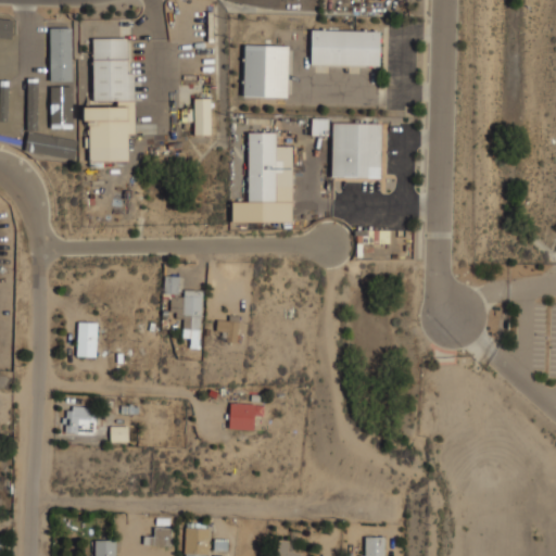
[(312,28),(312,64),(380,65),(381,30),(312,28)]
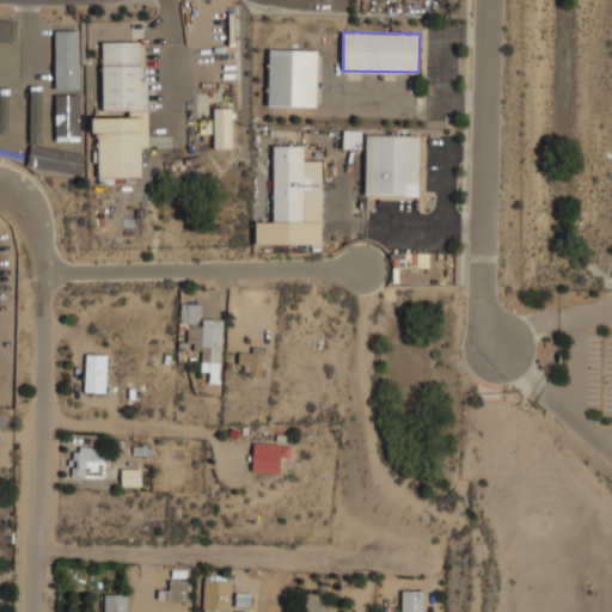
[(79,35),(55,36),(56,86),(79,86),(79,35)]
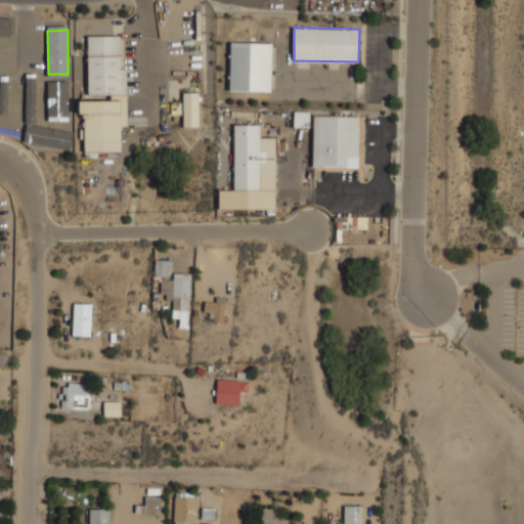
[(88,94),(126,94),(126,69),(121,70),(120,36),(87,36),(88,94)]
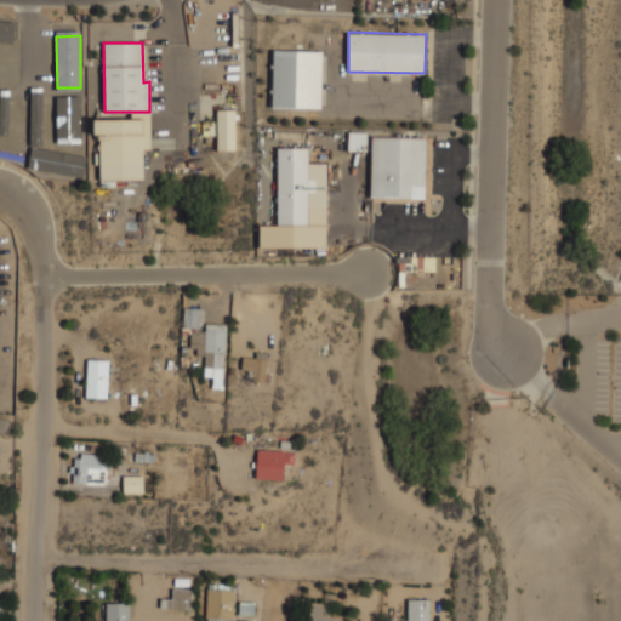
[(273,49),(272,106),(322,107),(323,50),(273,49)]
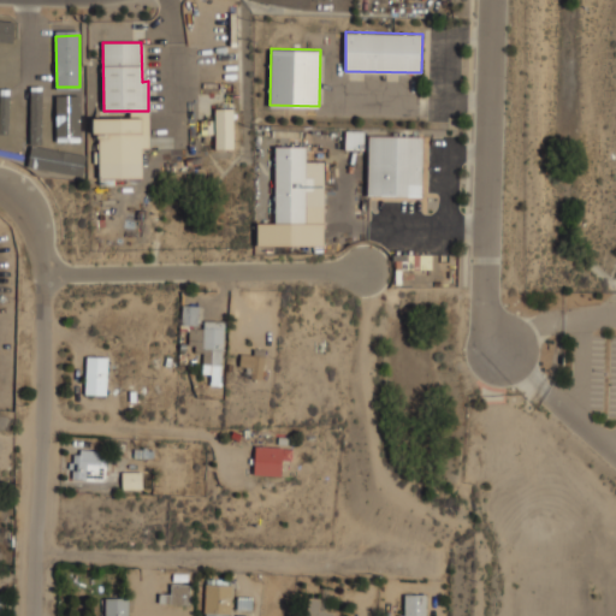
[(60,140),(81,138),(81,95),(59,96),(60,140)]
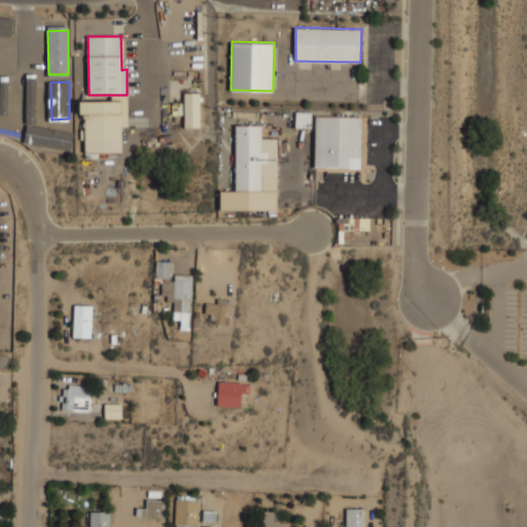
[(199,93),(183,94),(184,128),(200,127),(199,93)]
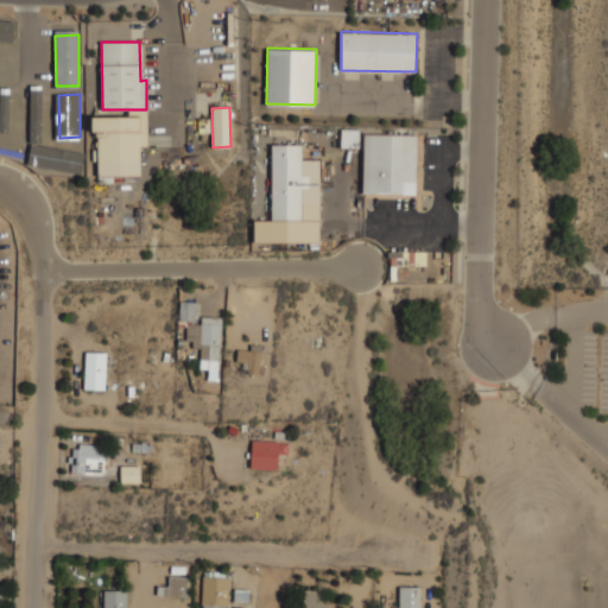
[(140,176),(140,146),(147,146),(147,111),(128,111),(128,116),(96,116),(95,176),(140,176)]
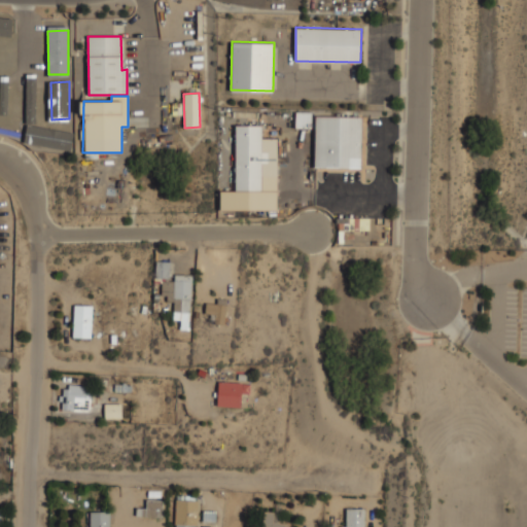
[(38,101),(28,100),(27,140),(37,140),(38,101)]
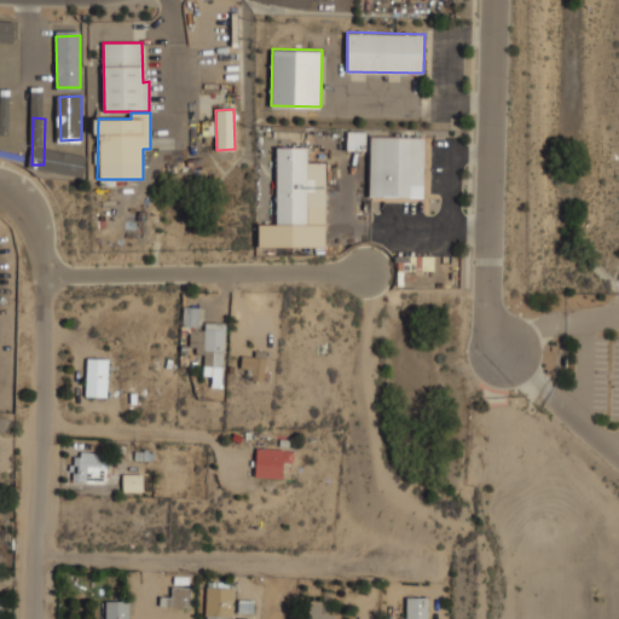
[(347,150),(365,151),(366,132),(347,132),(347,150)]
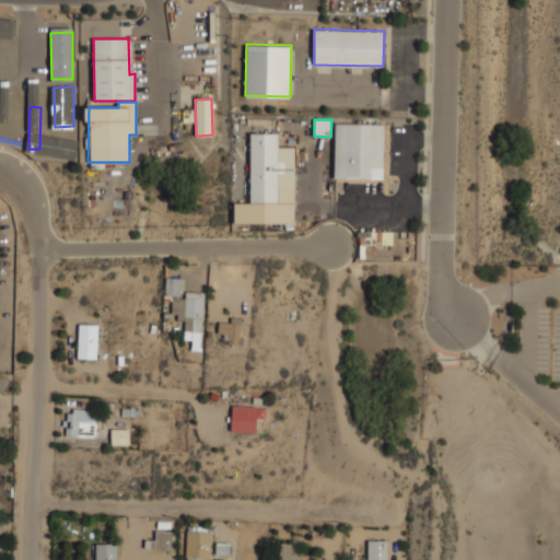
[(335,123),(334,177),(384,178),(385,125),(335,123)]
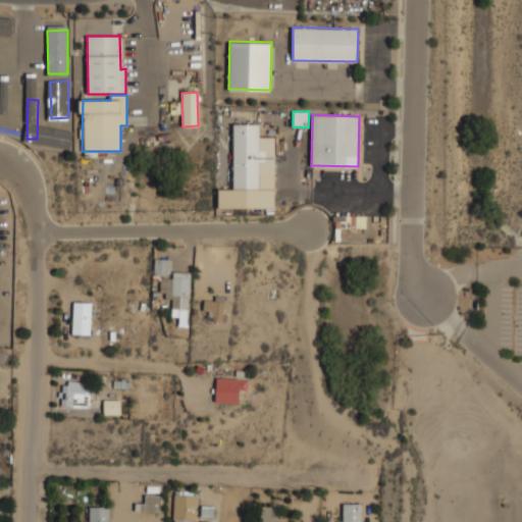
[(233,189),(233,123),(259,123),(259,136),(274,136),(275,174),(259,174),(259,189),(233,189)]
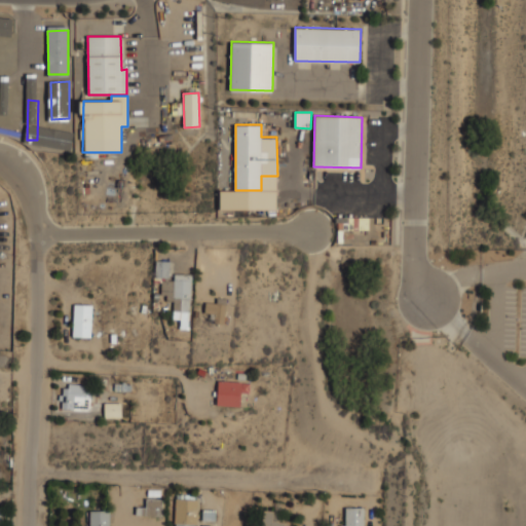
[(71,150),(73,129),(39,126),(37,147),(71,150)]
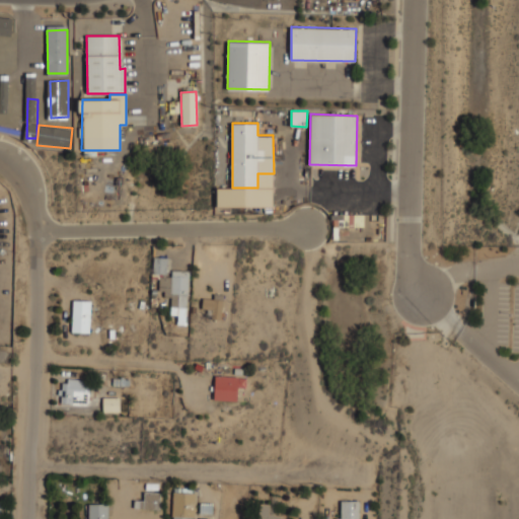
[(153,274),(167,275),(167,258),(153,257),(153,274)]
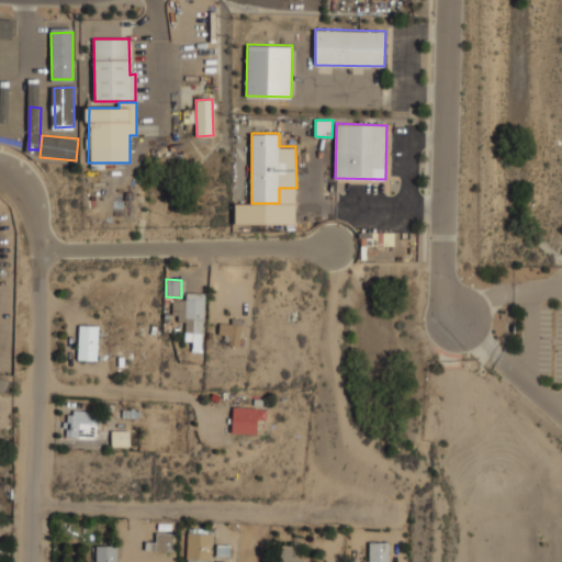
[(186,323),(184,341),(193,341),(192,348),(202,349),(204,294),(186,293),(186,300),(175,300),(173,322),(186,323)]
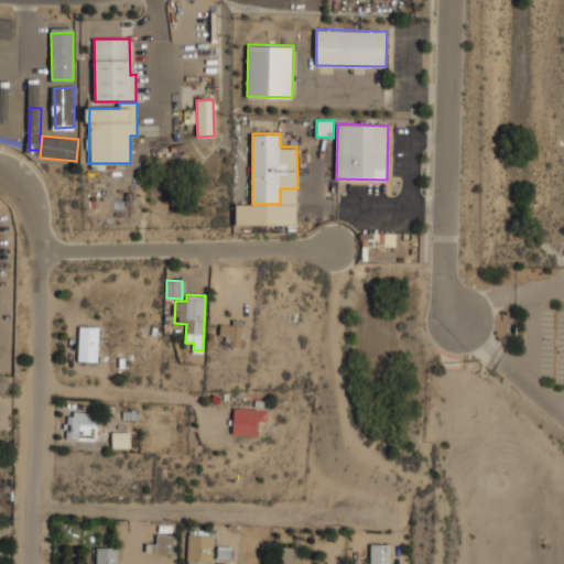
[(98,327),(78,327),(78,361),(97,361),(98,327)]
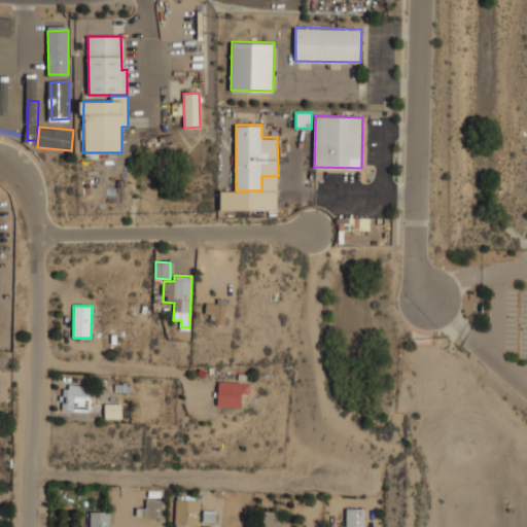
[(68,389),(62,389),(61,410),(90,411),(91,379),(69,378),(68,389)]
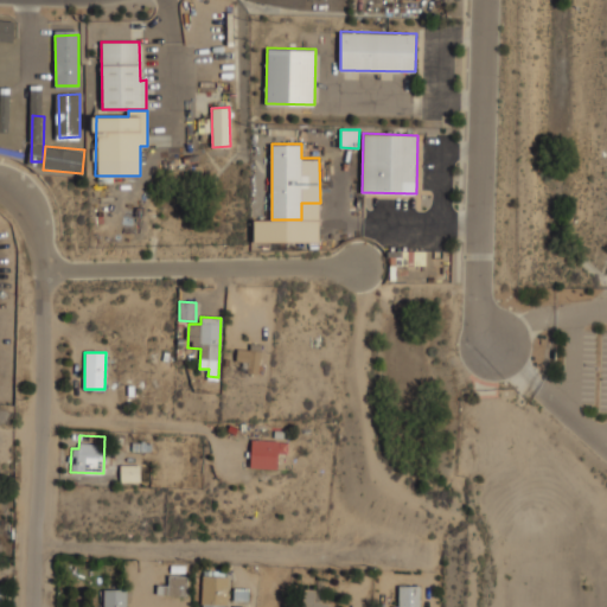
[(278,453),(288,453),(288,441),(251,440),(250,468),(276,470),(278,453)]
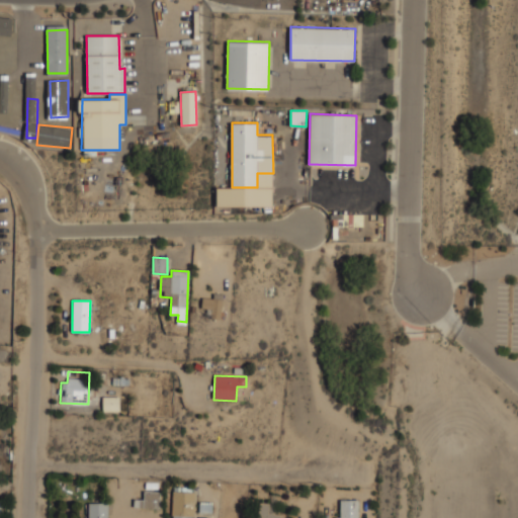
[(119,397),(102,398),(103,412),(119,411),(119,397)]
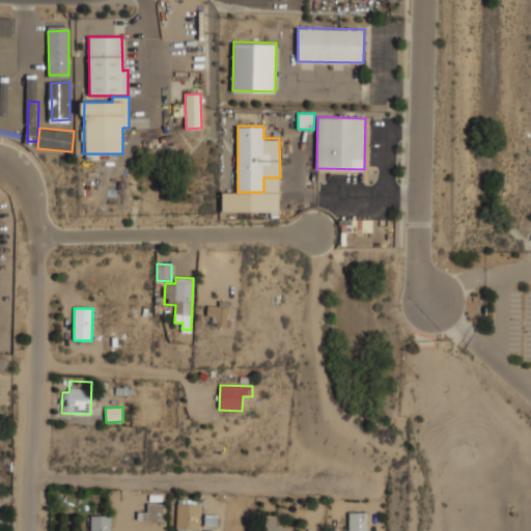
[(197,530),(199,500),(177,499),(175,530),(197,530)]
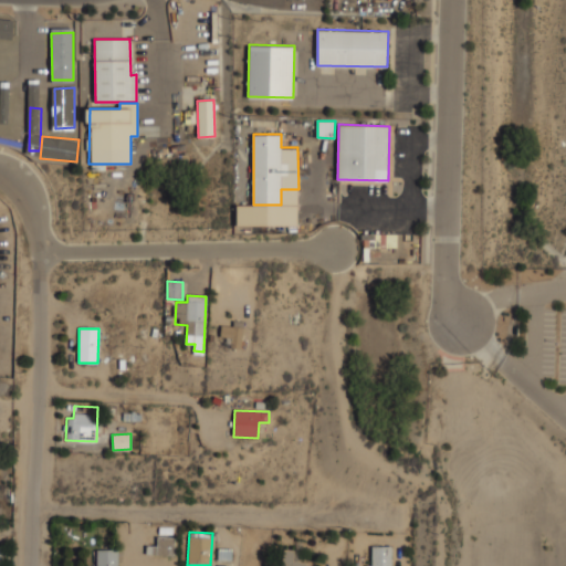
[(175,537),(157,537),(157,546),(149,546),(148,554),(174,556),(175,537)]
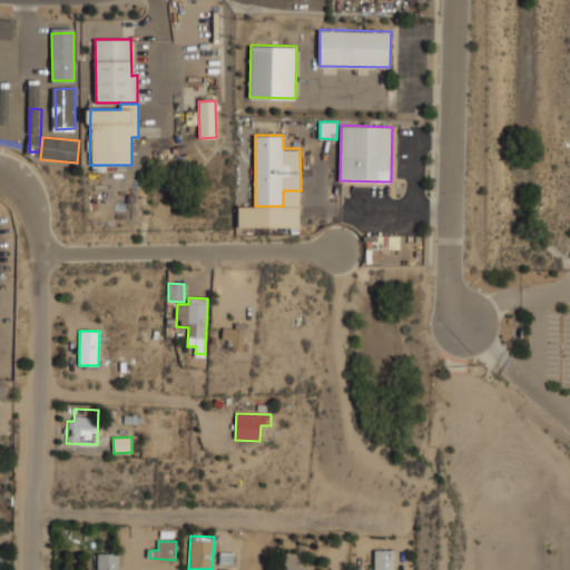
[(394,569),(394,550),(374,550),(374,569),(369,569),(394,569)]
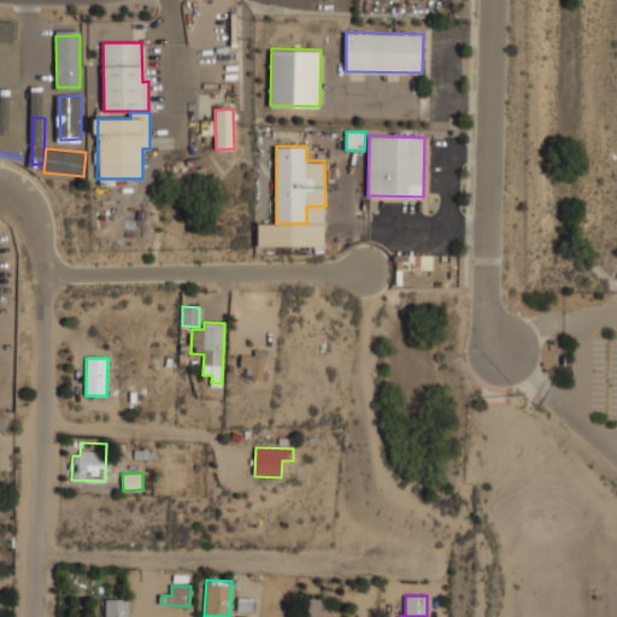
[(105,616),(128,616),(128,599),(105,599),(105,616)]
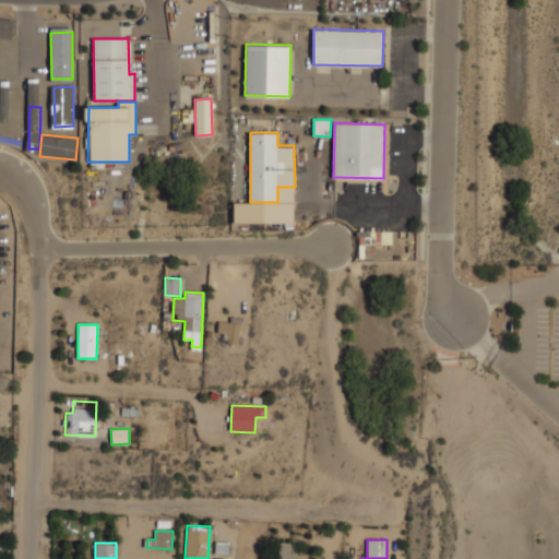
[(298,544),(278,543),(277,558),(300,558),(301,555),(297,555),(298,544)]
